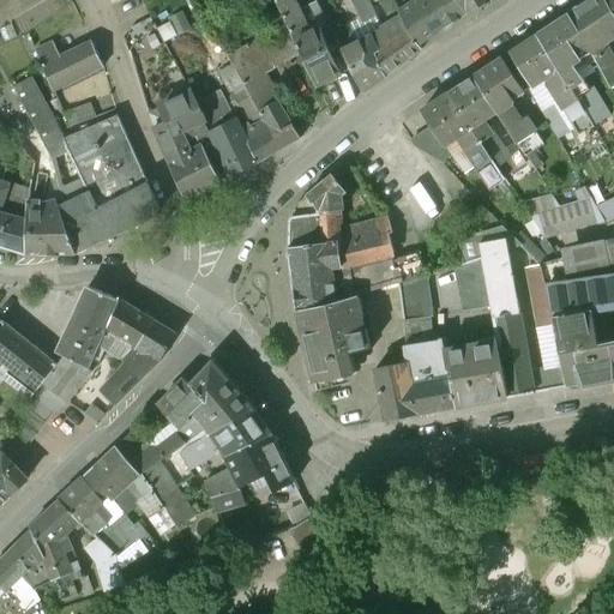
[(318,25),(308,29),(294,0),(284,0),(277,4),(286,24),(299,53),(314,85),(341,73),(318,25)]
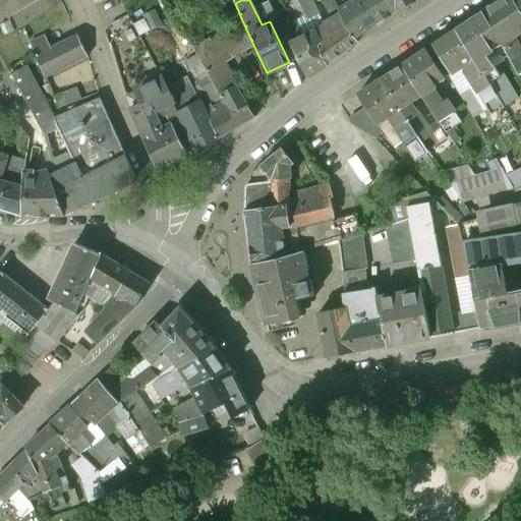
[(346,26),(341,15),(338,10),(332,0),(324,0),(325,1),(317,4),(315,0),(306,4),(309,11),(313,9),(315,13),(320,11),(324,24),(325,24),(332,37),(316,46),(327,64),(357,42),(354,38),(346,26)]
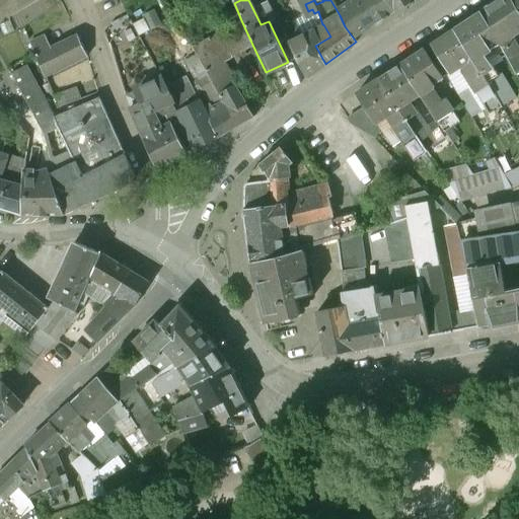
[(351,0),(337,10),(340,15),(345,26),(353,38),(394,11),(386,0),(351,0)]
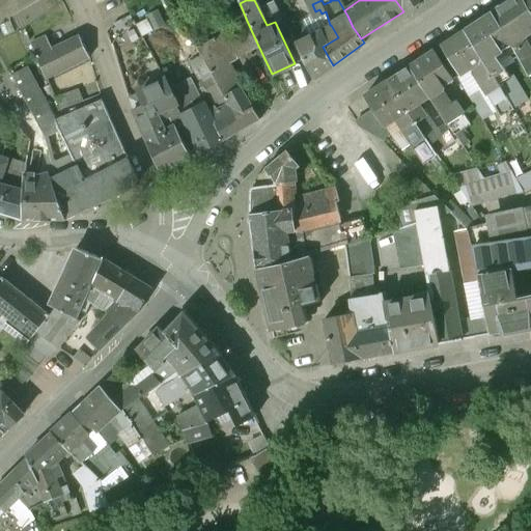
[(395,0),(403,11),(420,0),(395,0)]
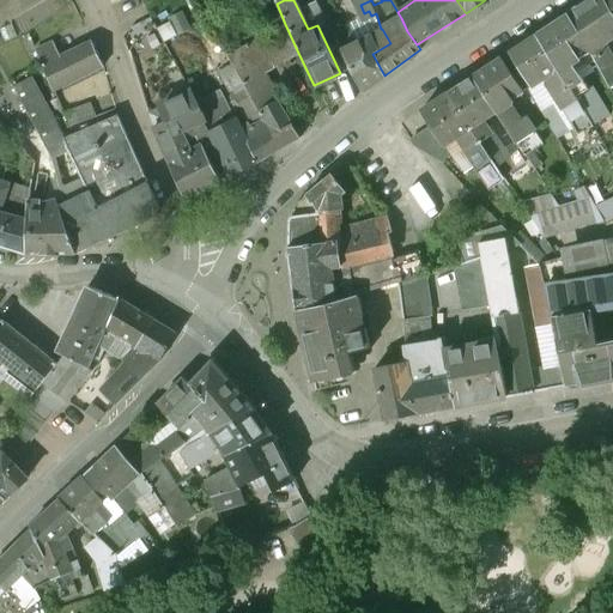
[(612,13),(605,0),(588,0),(568,13),(590,50),(612,35),(612,13)]
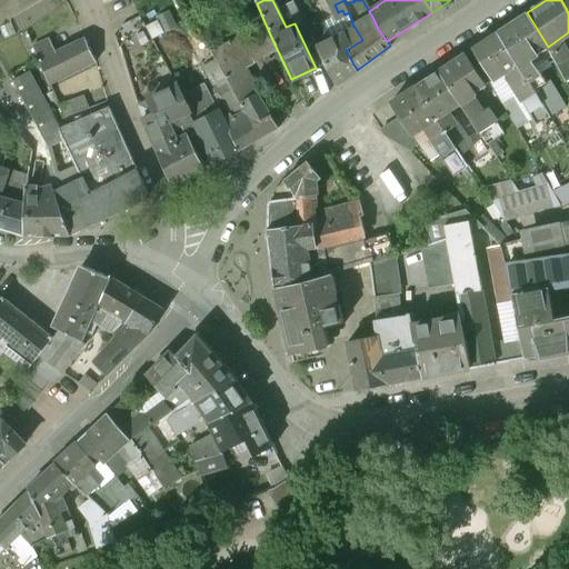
[(527,12),(499,31),(519,66),(528,80),(532,90),(545,82),(530,59),(548,47),(527,12)]
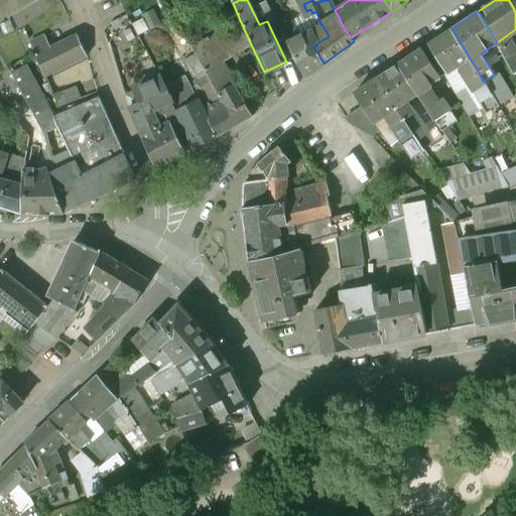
[(240,20),(216,34),(229,56),(251,44),(240,20)]
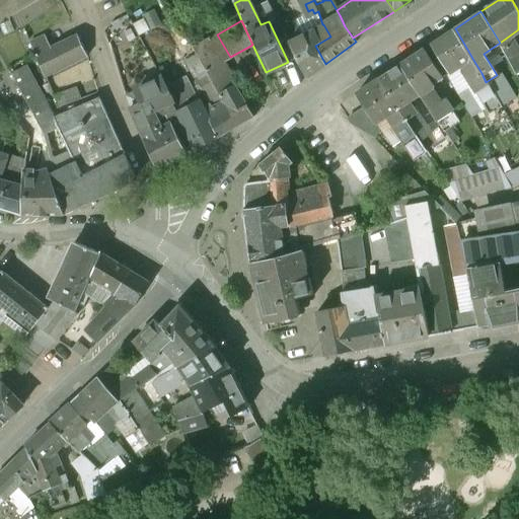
[(322,24),(298,36),(293,24),(283,28),(306,77),(325,64),(315,46),(330,36),(323,24),(322,24)]
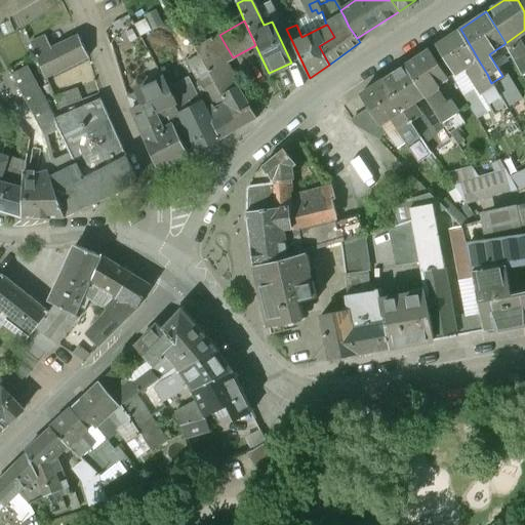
[(479,61),(460,29),(436,45),(455,74),(468,66),(469,72),(475,82),(487,74),(479,61)]
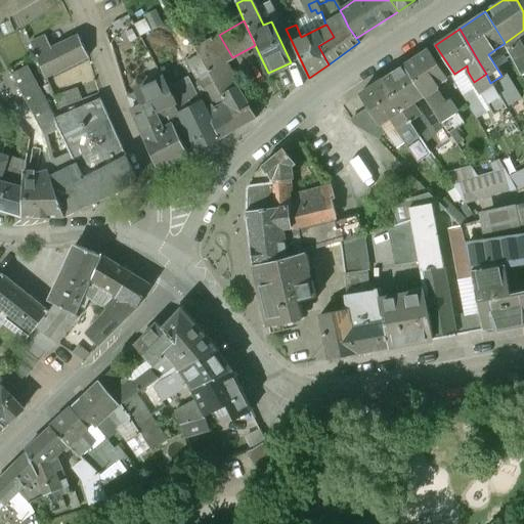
[(78,37),(47,51),(37,34),(27,39),(44,77),(87,56),(78,37)]
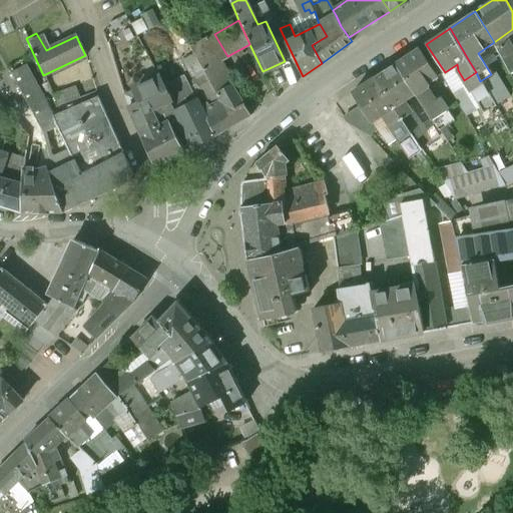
[(214,34),(190,48),(196,57),(202,68),(210,82),(215,92),(231,83),(219,61),(227,56),(214,34)]
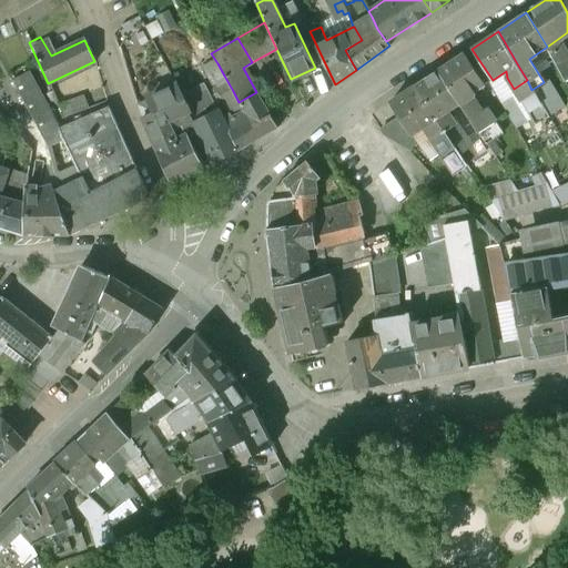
[(485,85),(464,53),(438,71),(459,102),(479,133),(496,123),(489,111),(483,114),(475,102),(472,94),(485,85)]
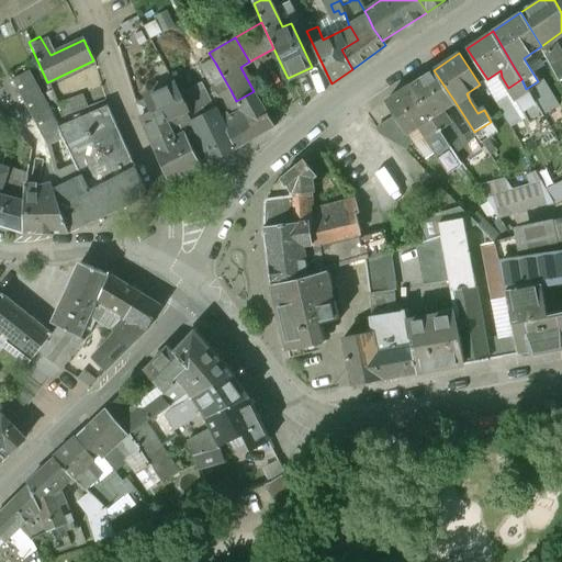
[(57,126),(27,69),(11,78),(29,109),(34,122),(45,145),(56,186),(80,173),(57,126)]
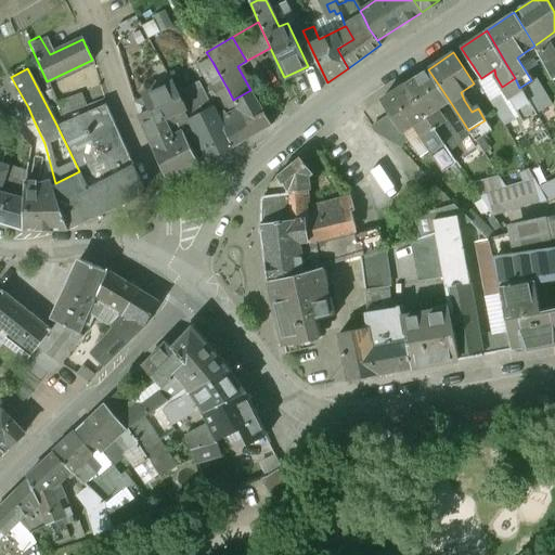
[(428,69),(404,85),(435,128),(446,120),(437,107),(449,100),(428,69)]
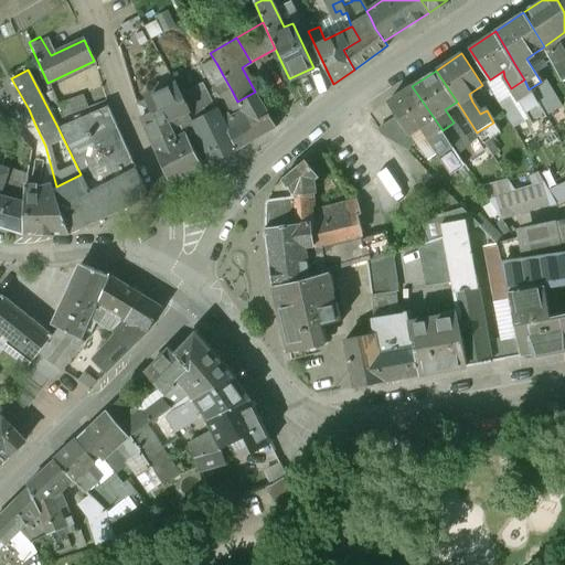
[(223,75),(214,80),(219,87),(211,91),(215,99),(232,91),(223,75)]
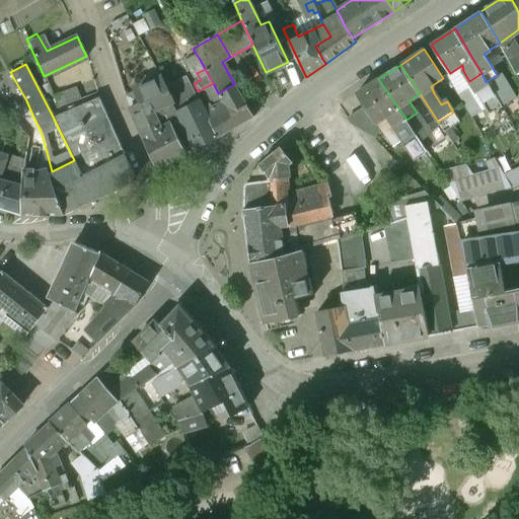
[(156,70),(148,74),(153,83),(140,89),(143,95),(137,98),(139,102),(129,107),(142,138),(160,128),(152,113),(162,107),(172,103),(168,97),(169,96),(162,82),(156,70)]
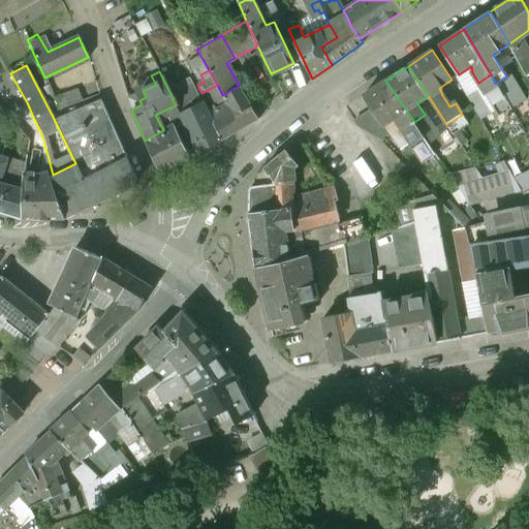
[(491,74),(478,83),(486,94),(498,86),(495,84),(491,74)]
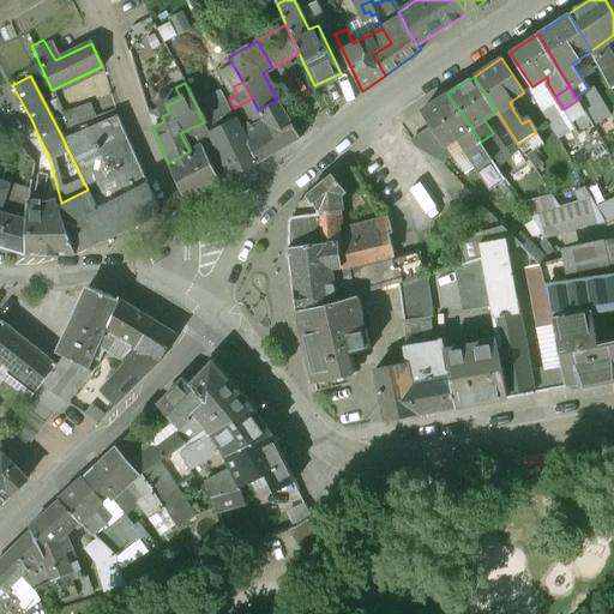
[(591,86),(588,89),(575,97),(578,100),(593,126),(609,116),(591,86)]
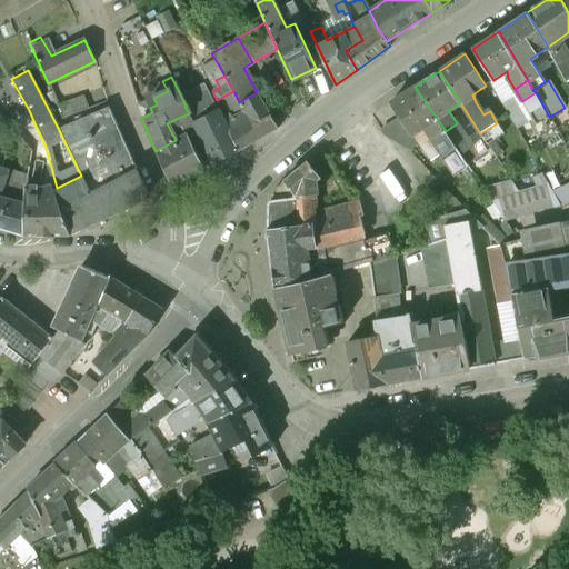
[(446,131),(415,87),(391,102),(401,117),(412,133),(415,132),(426,125),(433,140),(446,131)]
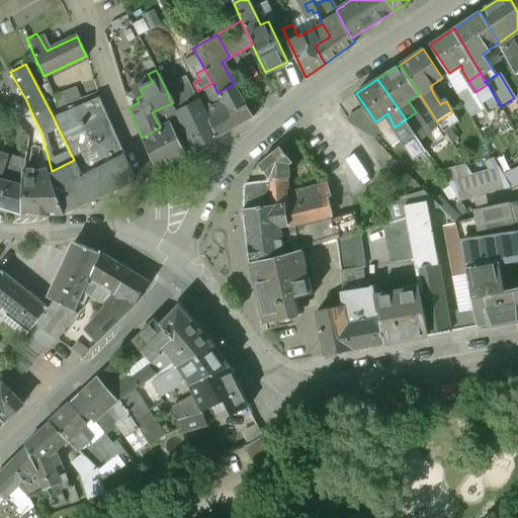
[(168,80),(162,82),(167,91),(172,89),(168,80)]
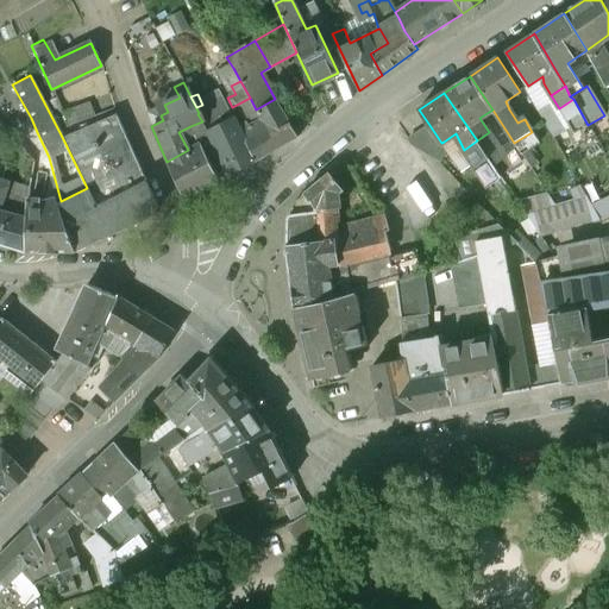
[(297,138),(275,99),(256,110),(263,121),(278,149),(297,138)]
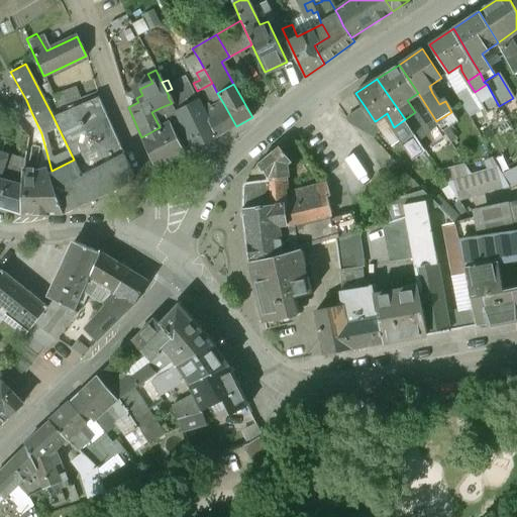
[(74,87),(53,95),(59,106),(81,99),(74,87)]
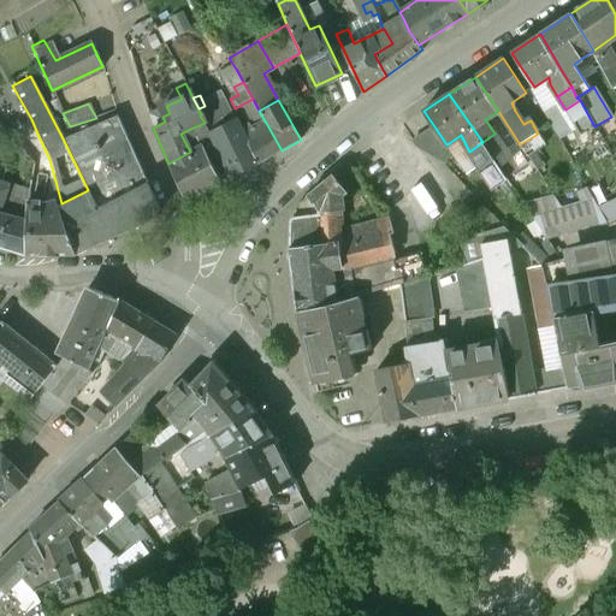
[(201,114),(200,116),(205,123),(211,132),(237,124),(232,116),(225,105),(201,114)]
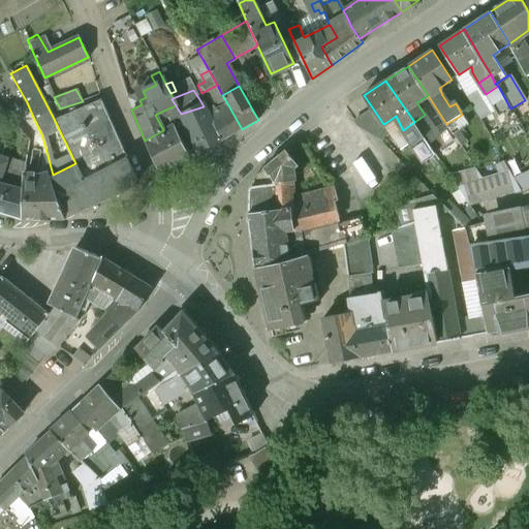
[(228,105),(216,111),(207,95),(199,99),(204,106),(220,141),(242,129),(228,105)]
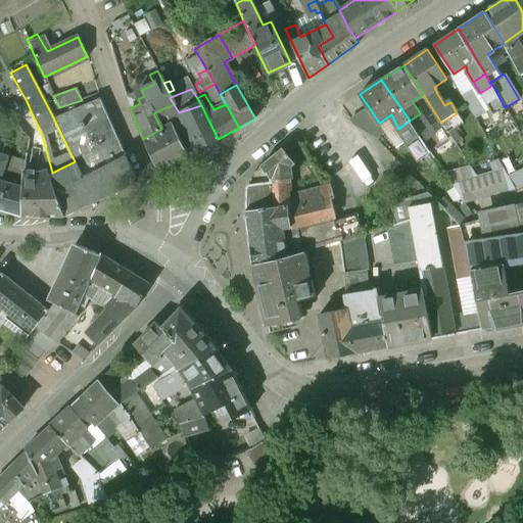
[(99,100),(53,117),(75,161),(52,173),(46,176),(63,216),(109,195),(129,185),(129,184),(132,183),(134,178),(99,100)]
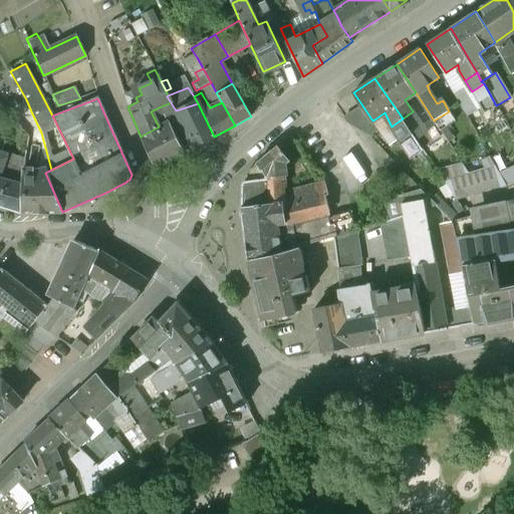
[(31,111),(21,116),(6,101),(0,105),(0,106),(27,136),(22,160),(42,162),(44,161),(31,111)]
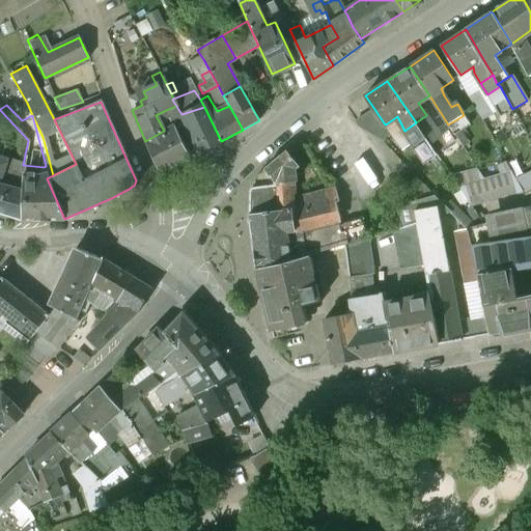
[(204,107),(182,114),(176,106),(166,110),(189,158),(221,141),(204,107)]
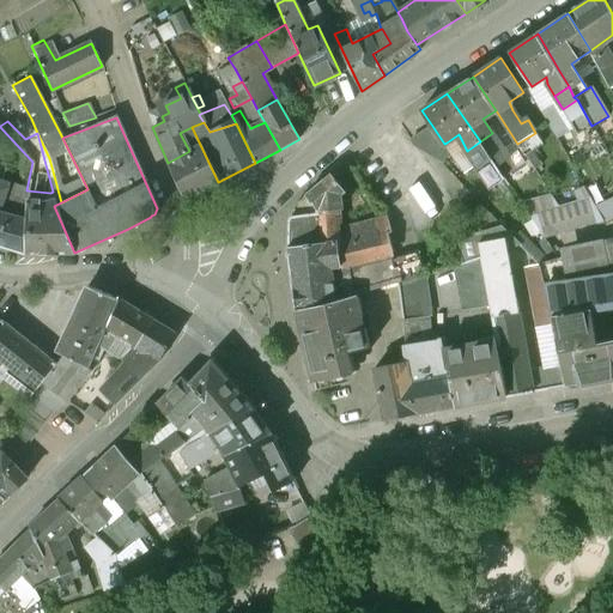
[(444,144),(432,126),(410,141),(413,146),(442,165),(451,151),(447,143),(444,144)]
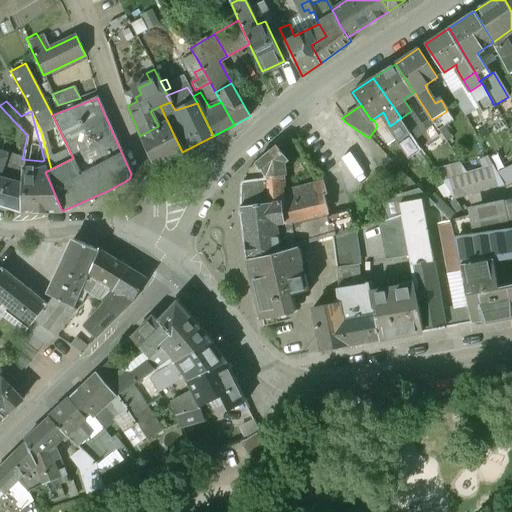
[(182,152),(160,106),(150,111),(158,126),(140,136),(154,166),(182,152)]
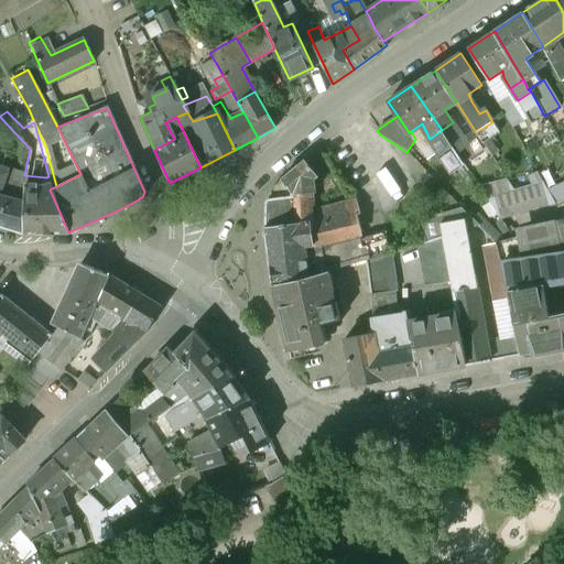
[(467,144),(453,122),(442,130),(456,152),(467,144)]
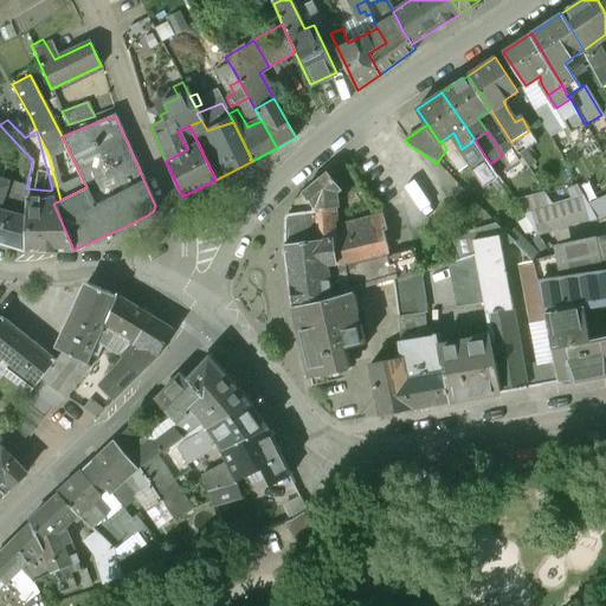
[(490,163),(475,140),(462,149),(469,159),(466,160),(489,193),(503,184),(490,163)]
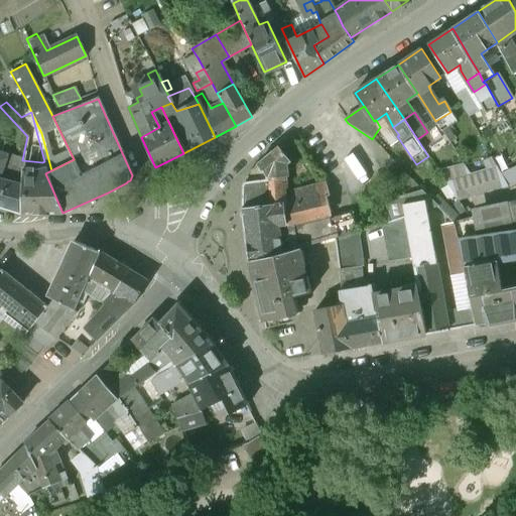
[(278,147),(257,164),(268,177),(269,187),(284,183),(283,178),(287,177),(286,164),(289,161),(278,147)]
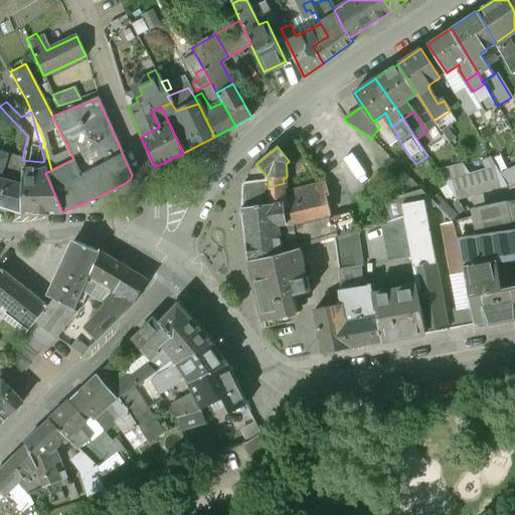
[(0,153),(0,206),(21,212),(21,186),(18,186),(0,179),(0,177),(7,156),(0,153)]
